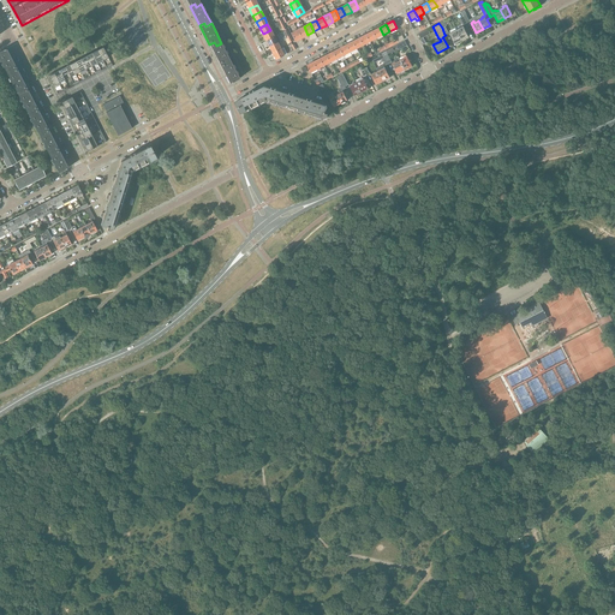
[(304,27),(297,30),(302,39),(308,35),(304,27)]
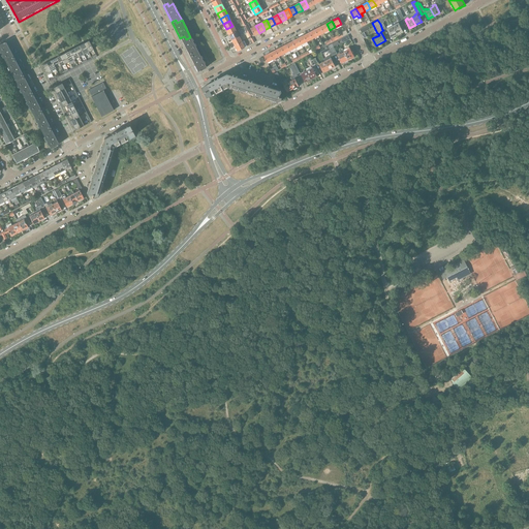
[(393,26),(397,34),(403,31),(400,26),(399,24),(399,23),(393,26)]
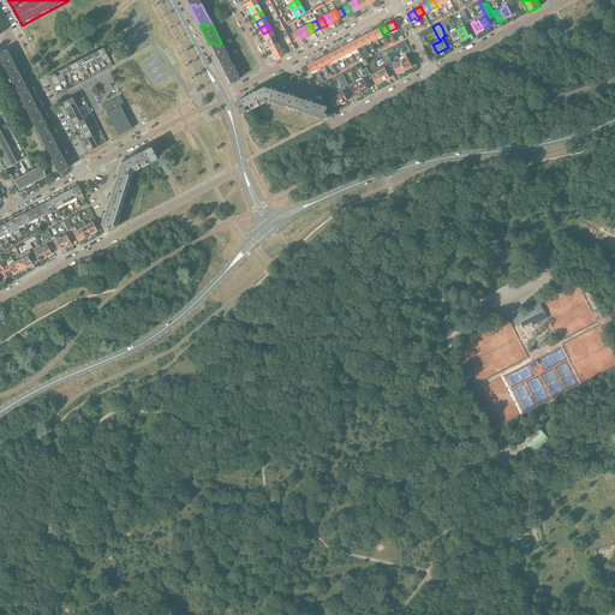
[(383,35),(380,28),(374,31),(372,31),(376,39),(383,35)]
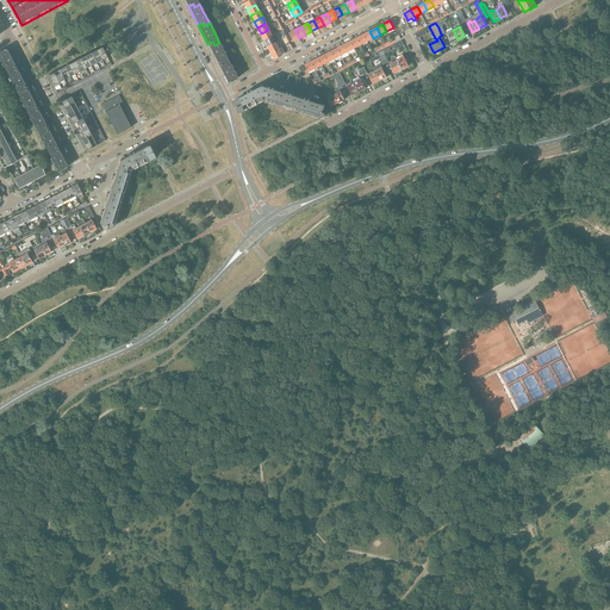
[(261,33),(263,41),(272,36),(268,30),(261,33)]
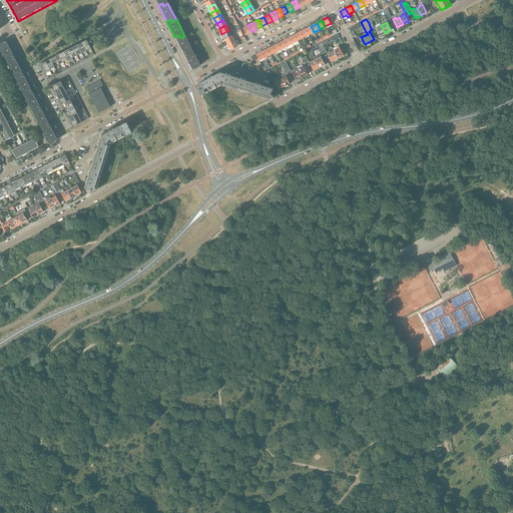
[(251,32),(247,25),(242,28),(245,34),(251,32)]
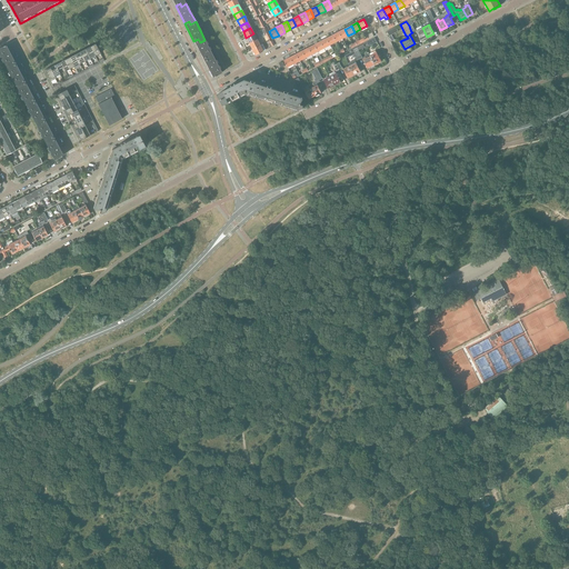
[(427,37),(422,28),(417,31),(417,32),(416,32),(418,35),(421,40),(427,37)]
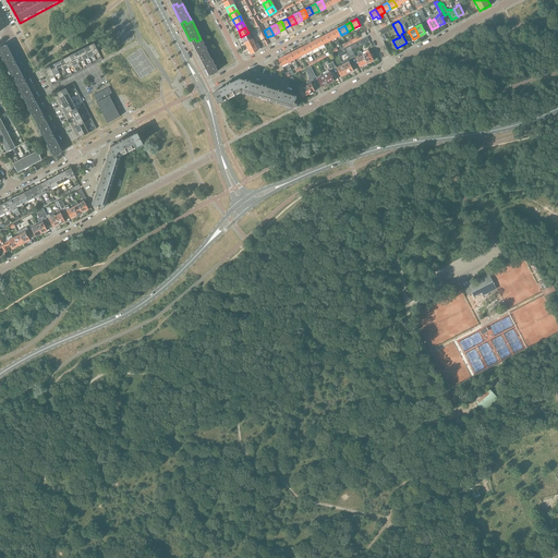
[(338,28),(332,32),(336,38),(341,35),(338,28)]
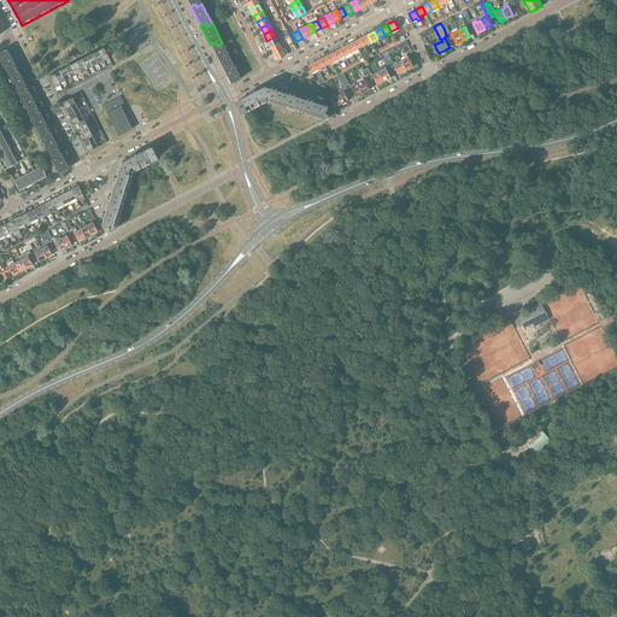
[(371,42),(368,35),(360,39),(364,46),(371,42)]
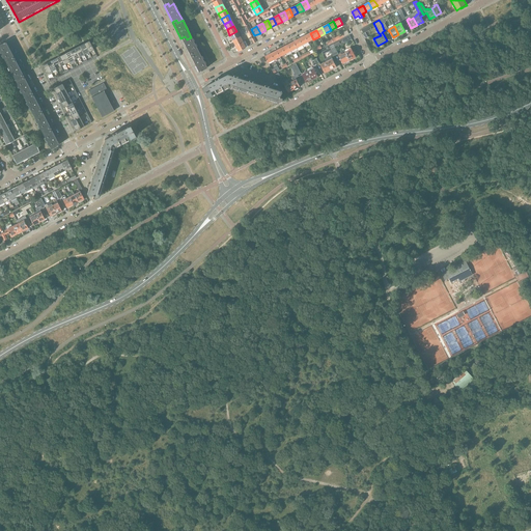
[(229,35),(232,40),(240,37),(236,31),(229,35)]
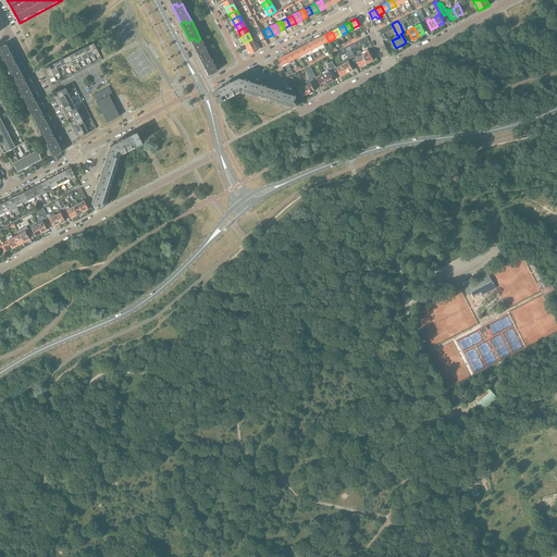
[(325,35),(320,38),(323,44),(329,41),(325,35)]
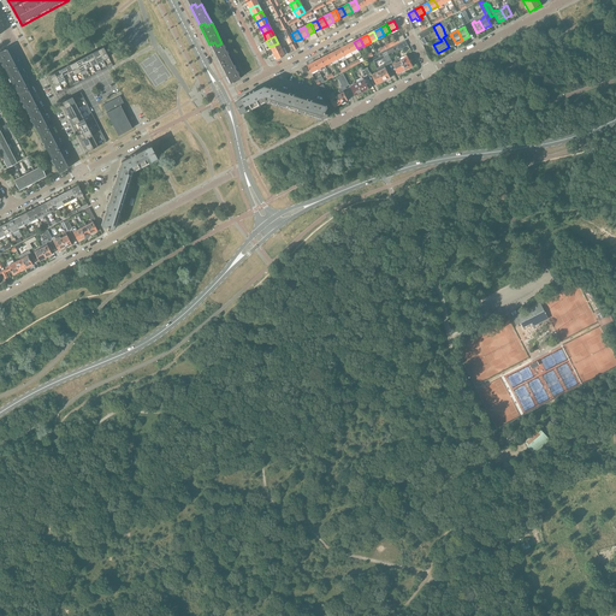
[(408,46),(406,41),(394,47),(396,52),(408,46)]
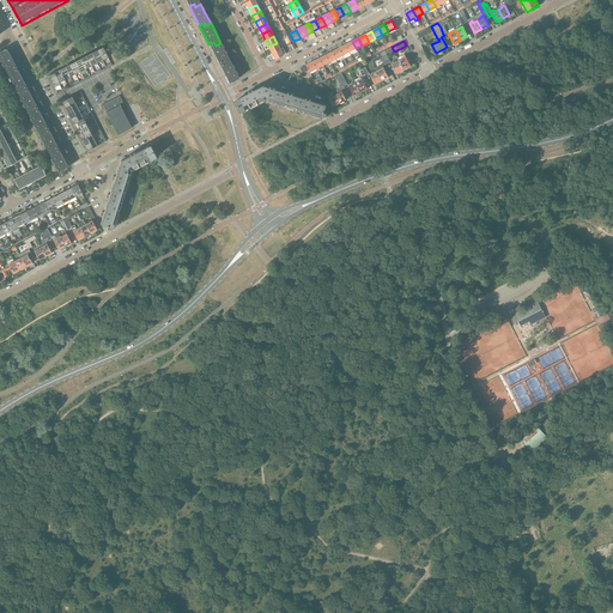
[(230,62),(224,50),(220,43),(216,46),(213,42),(208,44),(219,64),(224,61),(225,65),(230,62)]
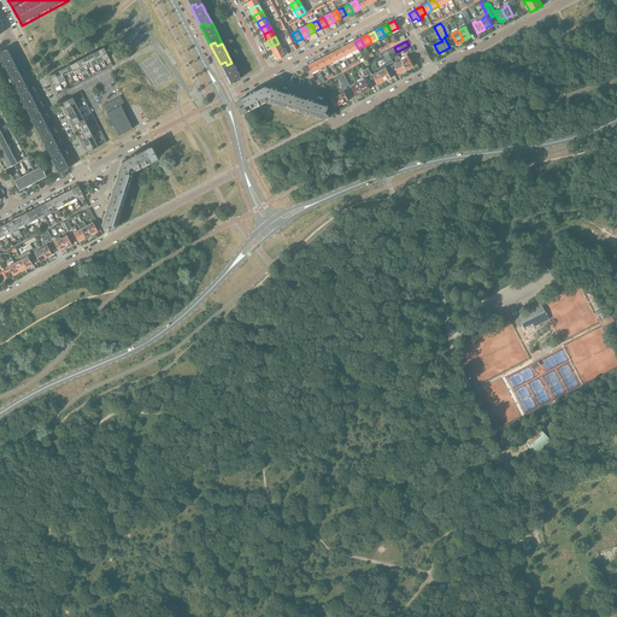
[(358,48),(354,42),(347,45),(351,52),(358,48)]
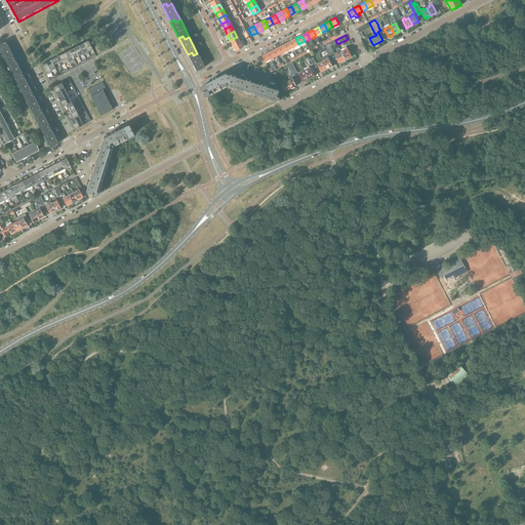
[(230,40),(233,45),(239,42),(237,37),(230,40)]
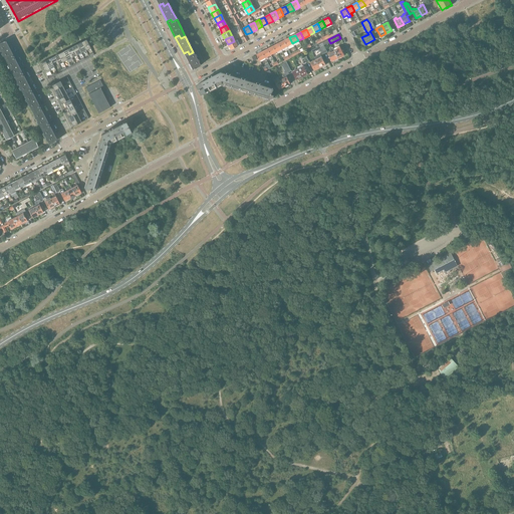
[(289,37),(284,40),(287,46),(292,43),(289,37)]
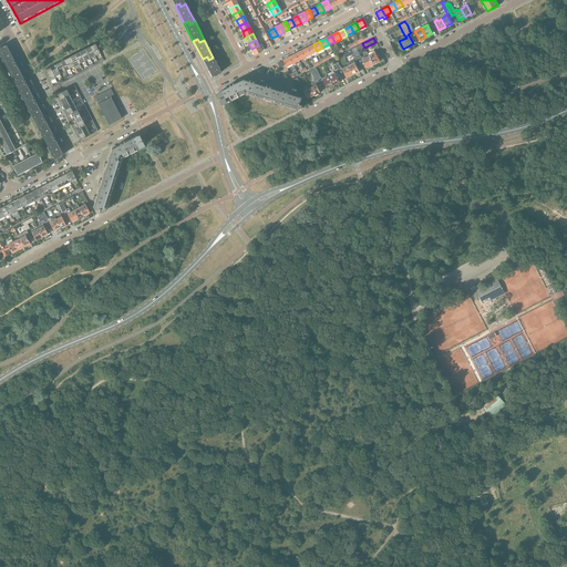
[(100,53),(94,43),(90,47),(94,55),(100,53)]
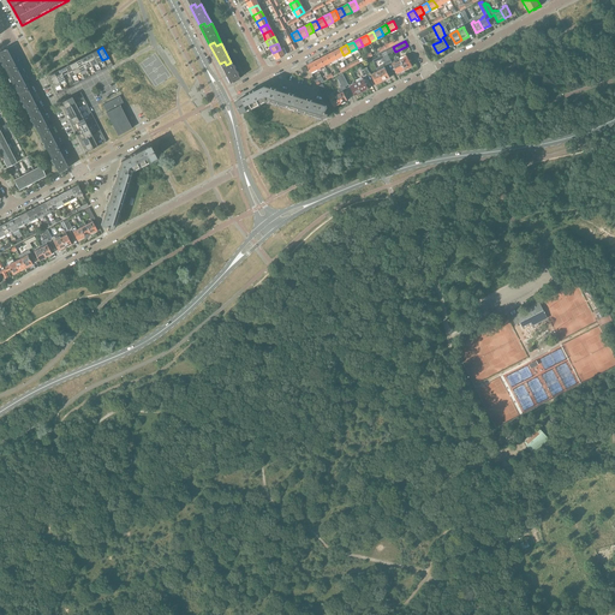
[(69,168),(6,48),(5,49),(4,49),(4,51),(0,52),(0,59),(59,173),(65,169),(67,168),(69,168)]
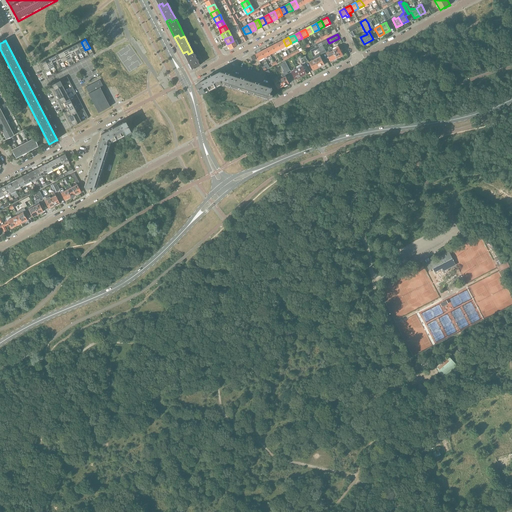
[(286,46),(283,40),(278,43),(281,49),(286,46)]
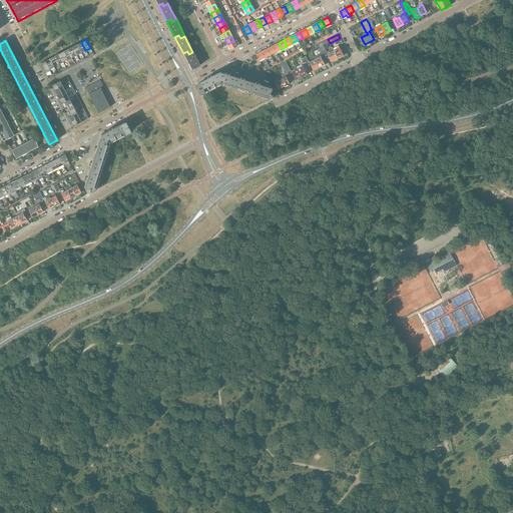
[(233,41),(227,44),(229,50),(236,46),(233,41)]
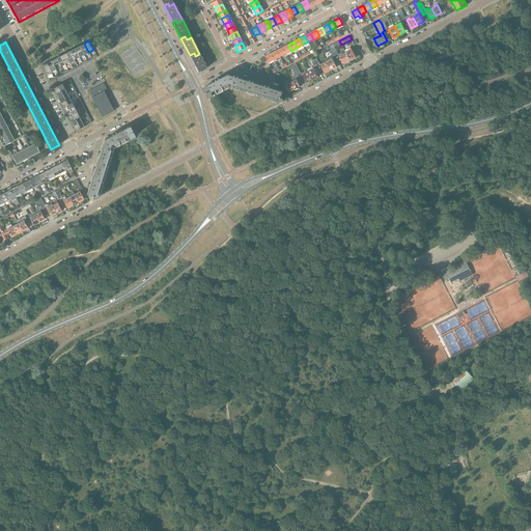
[(84,44),(79,46),(84,55),(88,52),(84,44)]
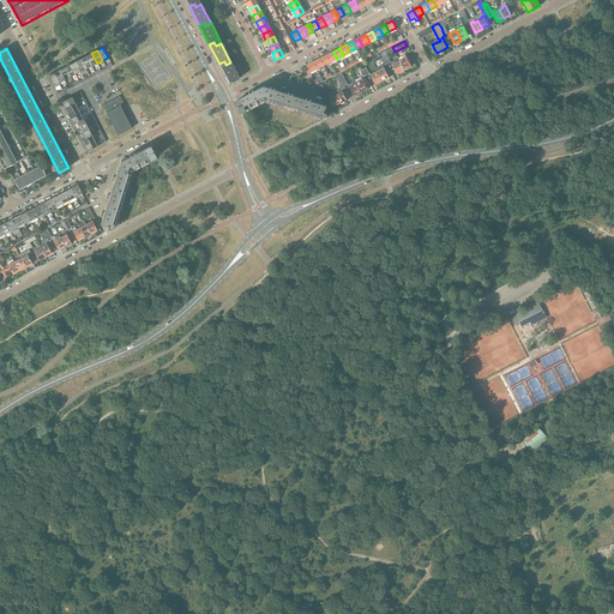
[(333,52),(326,55),(330,62),(337,59),(333,52)]
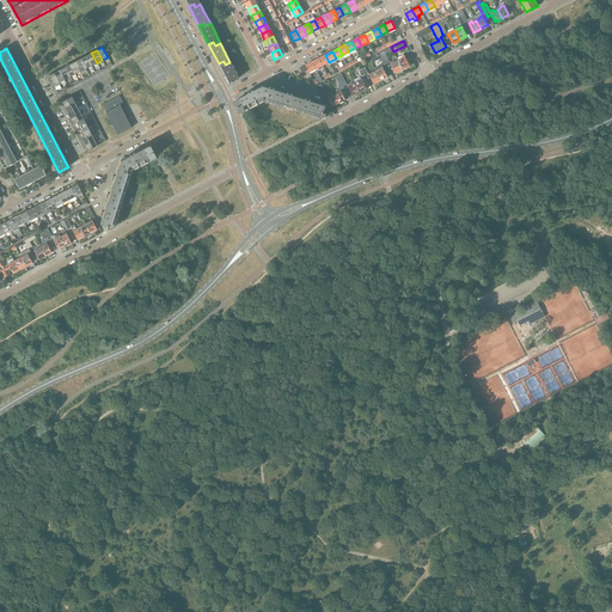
[(97,63),(91,53),(86,55),(91,66),(97,63)]
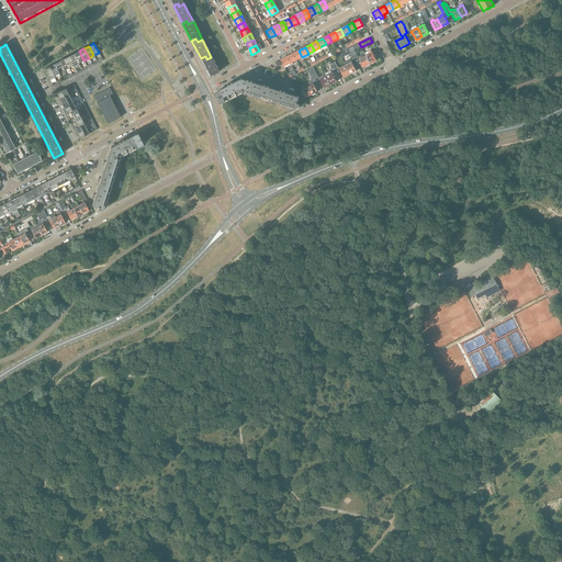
[(370,64),(377,60),(374,57),(377,56),(374,54),(373,54),(371,49),(368,52),(369,54),(366,56),(370,64)]
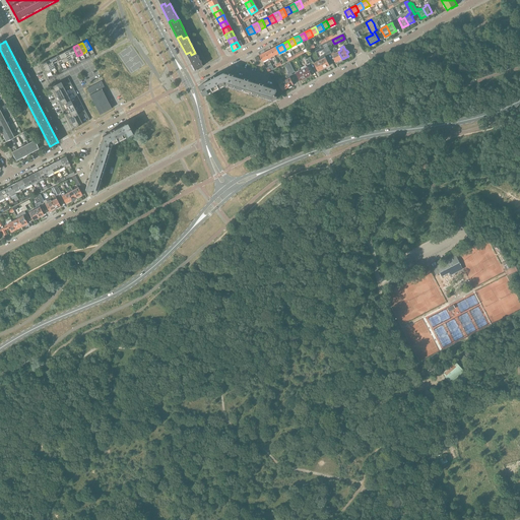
[(73,47),(68,50),(72,58),(77,56),(73,47)]
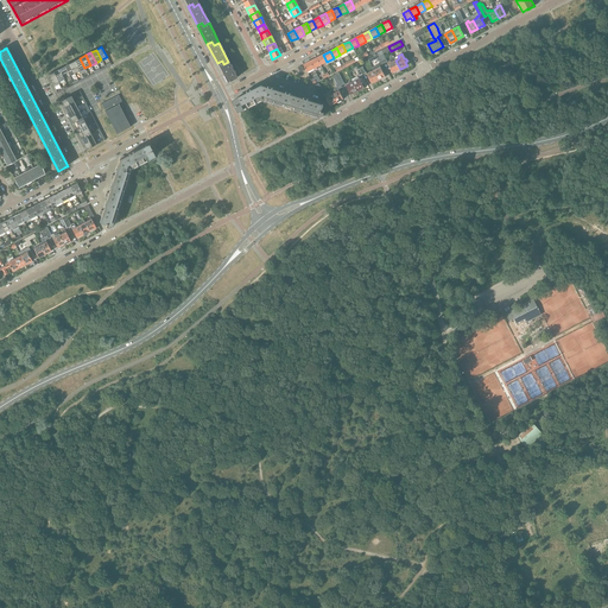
[(327,62),(323,55),(317,58),(321,65),(327,62)]
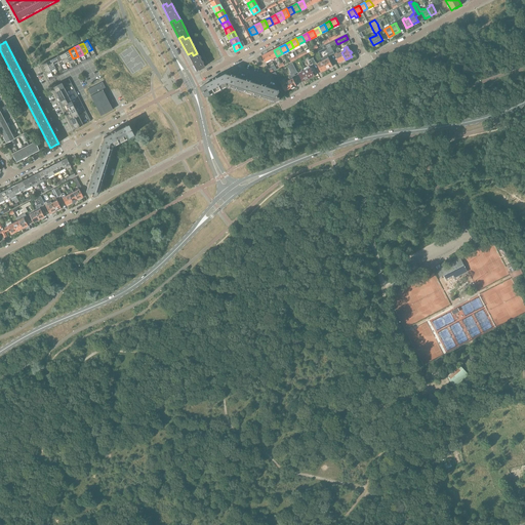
[(73,58),(69,50),(65,52),(69,62),(73,58)]
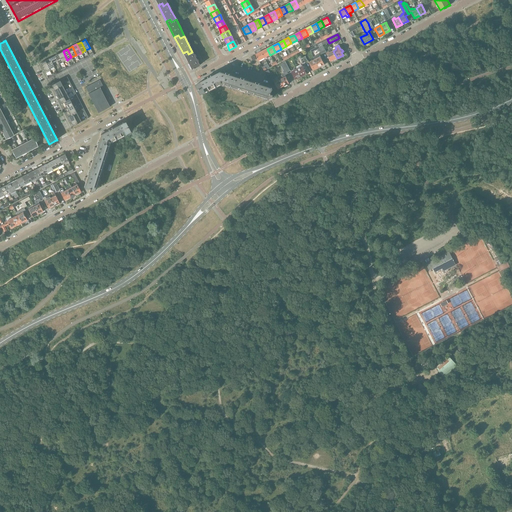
[(267,49),(261,52),(264,57),(270,55),(267,49)]
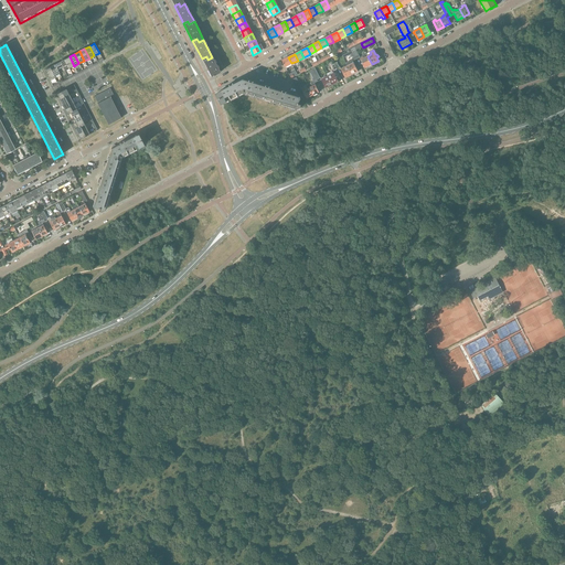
[(368,56),(366,54),(361,56),(361,57),(360,59),(365,67),(372,64),(368,56)]
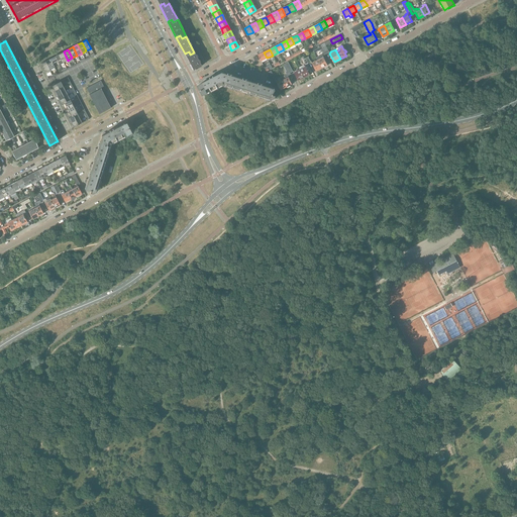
[(64,52),(59,54),(63,63),(68,61),(64,52)]
